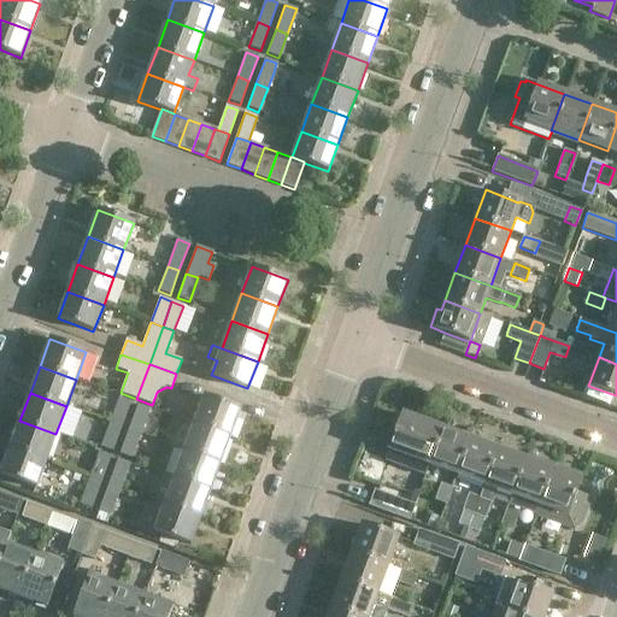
[(194,423),(230,436),(240,409),(204,395),(194,423)]
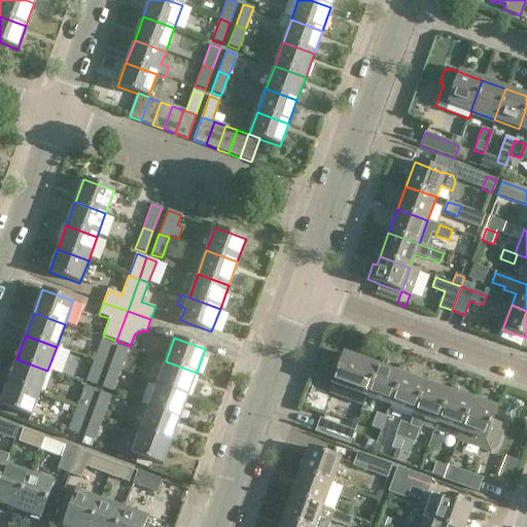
[(112,344),(102,341),(94,361),(104,364),(112,344)]
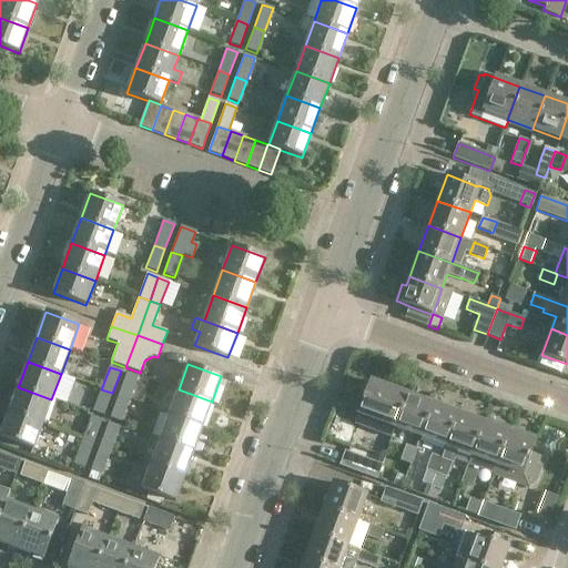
[(138,377),(127,373),(119,395),(130,399),(138,377)]
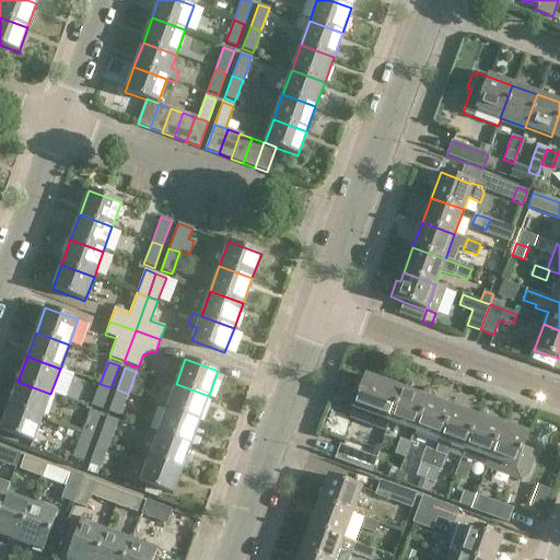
[(353,408),(350,418),(386,431),(389,422),(388,421),(400,389),(365,376),(360,374),(353,393),(358,395),(353,408)]
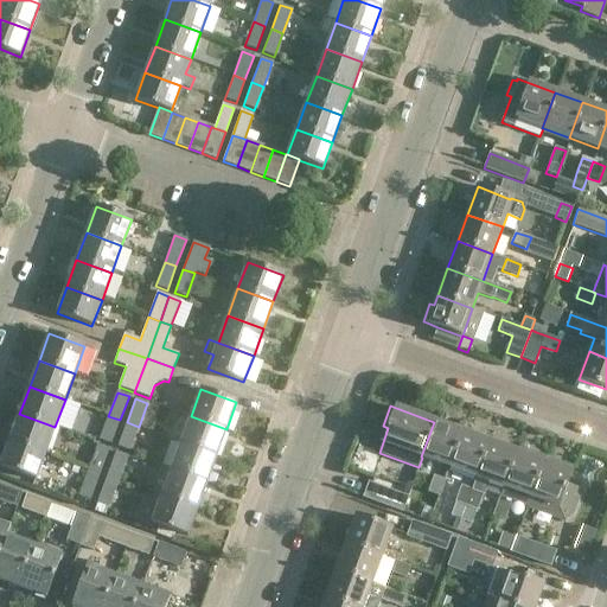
[(10,440),(45,453),(55,427),(19,414),(10,440)]
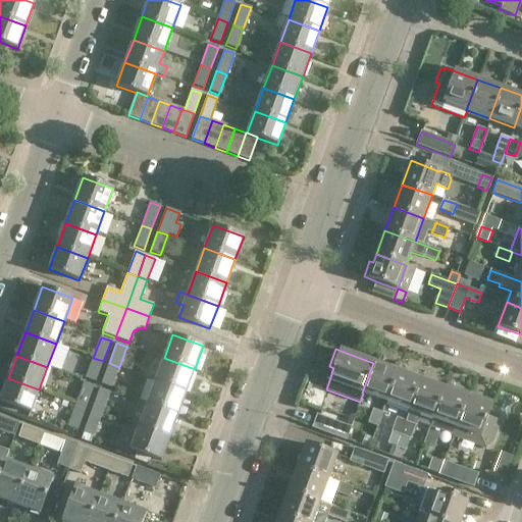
[(86,378),(95,382),(103,361),(93,358),(86,378)]
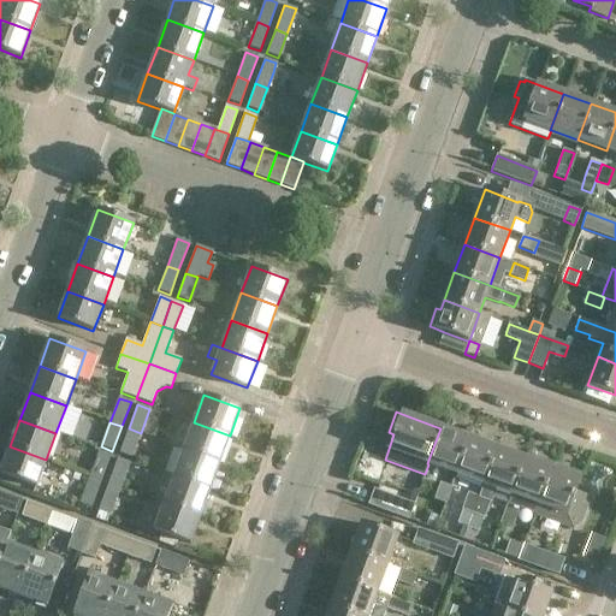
[(194,422),(184,449),(220,462),(230,436),(194,422)]
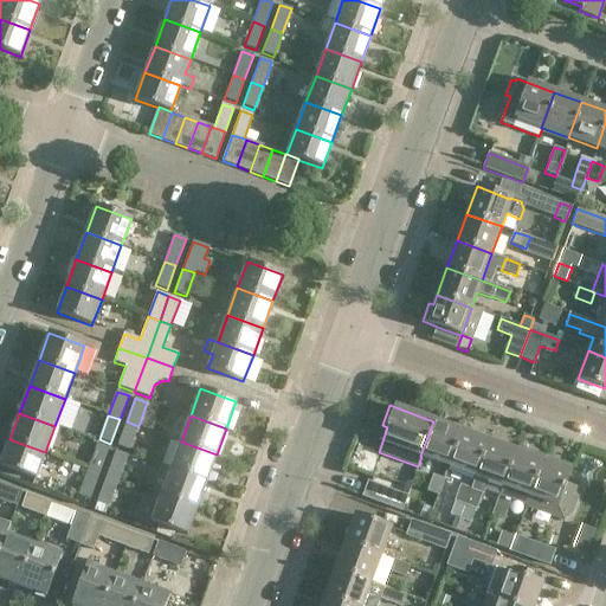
[(117,446),(129,451),(139,426),(127,421),(117,446)]
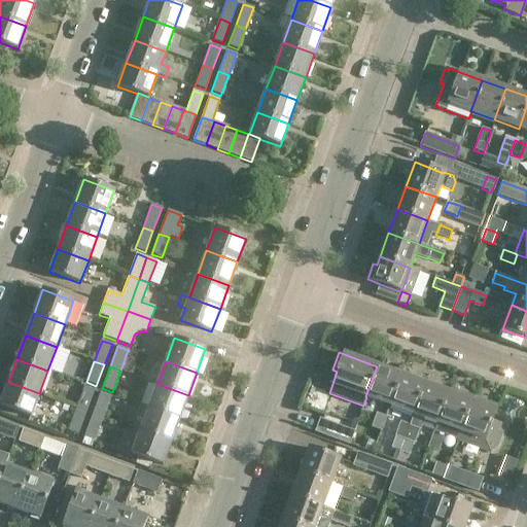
[(377,366),(365,396),(366,397),(379,401),(389,406),(400,375),(377,366)]
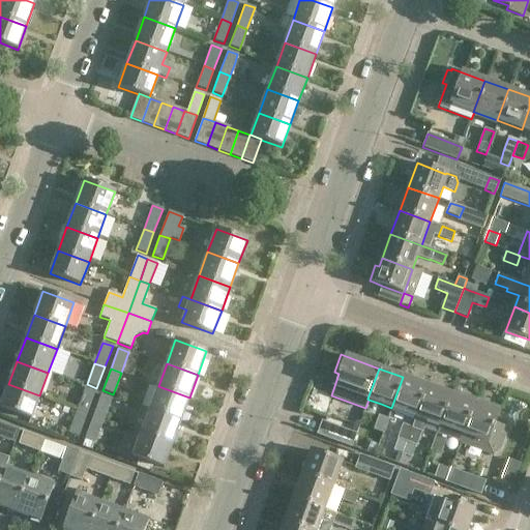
[(391,408),(415,416),(427,385),(403,377),(391,408)]
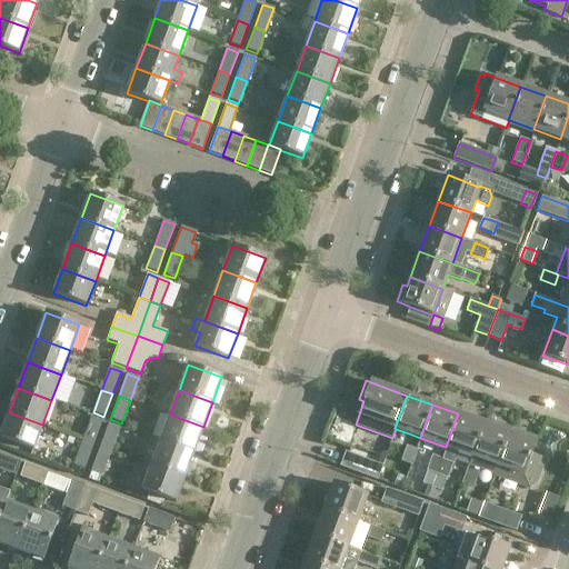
[(0,437),(33,450),(42,425),(9,412),(0,437)]
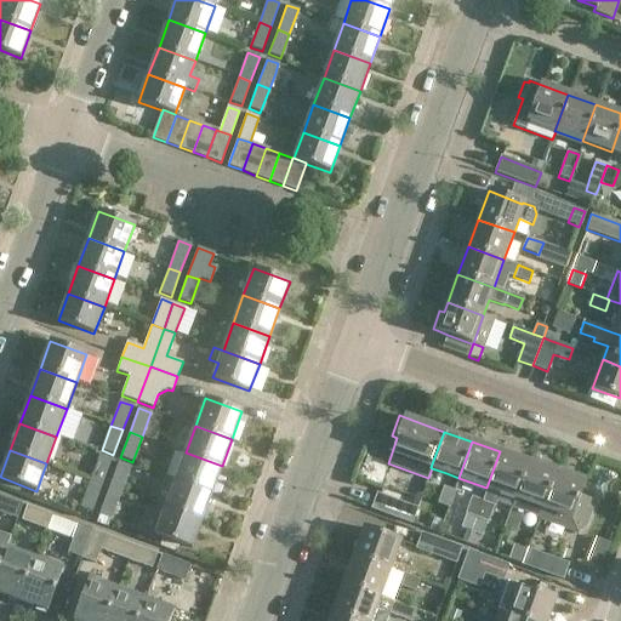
[(476,518),(469,531),(482,536),(486,523),(494,502),(511,508),(514,499),(528,462),(500,451),(486,488),(482,501),(476,518)]
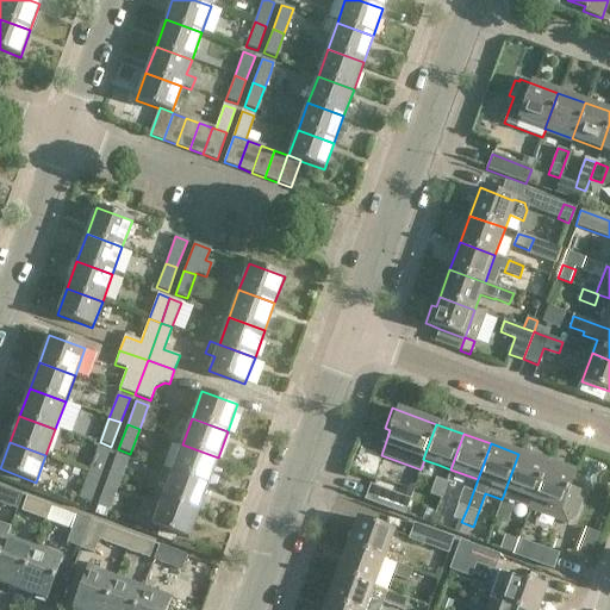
[(182,444),(172,472),(207,485),(218,458),(182,444)]
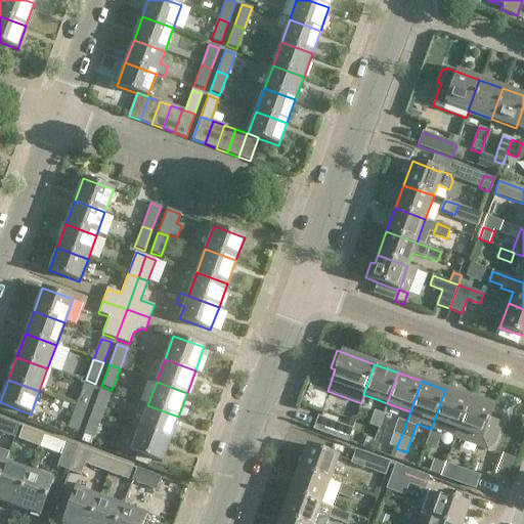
[(94,388),(84,385),(77,405),(87,408),(94,388)]
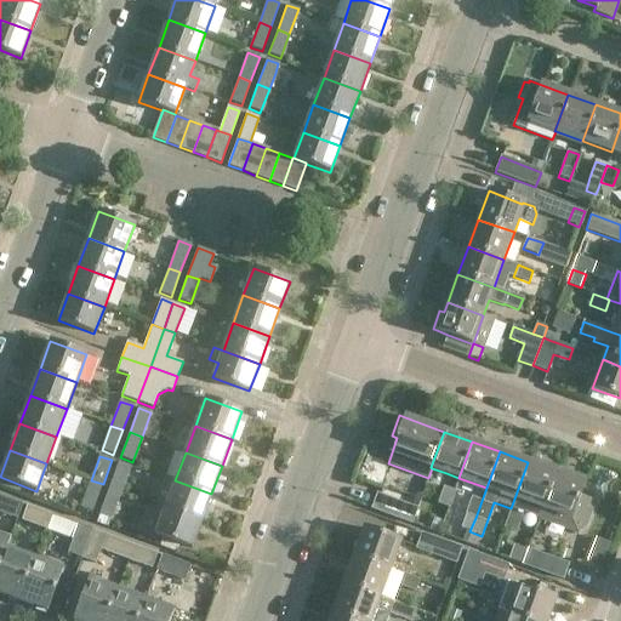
[(511,508),(503,529),(516,534),(523,512),(540,518),(557,473),(556,473),(557,468),(539,461),(537,466),(528,462),(514,499),(511,508)]
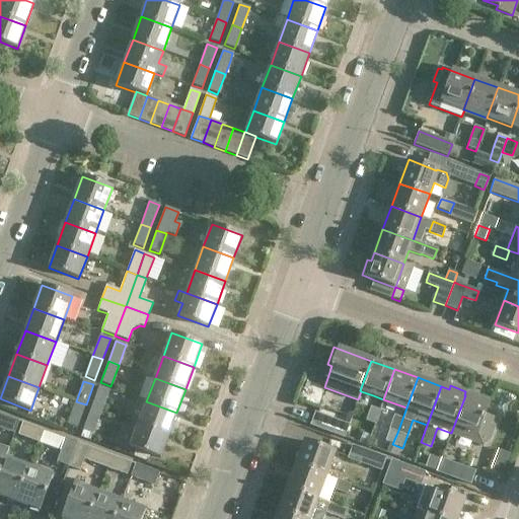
[(109,390),(98,386),(91,406),(101,411),(109,390)]
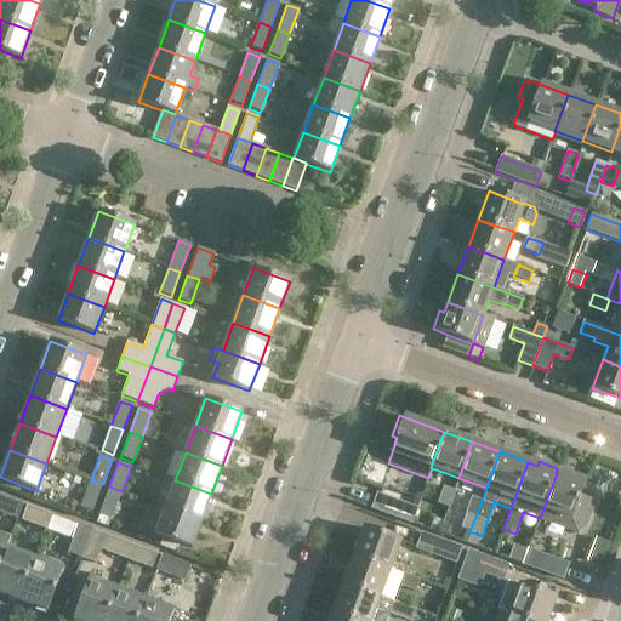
[(557,473),(540,518),(539,519),(577,534),(581,525),(585,528),(592,510),(587,507),(590,500),(580,496),(585,483),(584,483),(585,478),(567,472),(565,476),(557,473)]
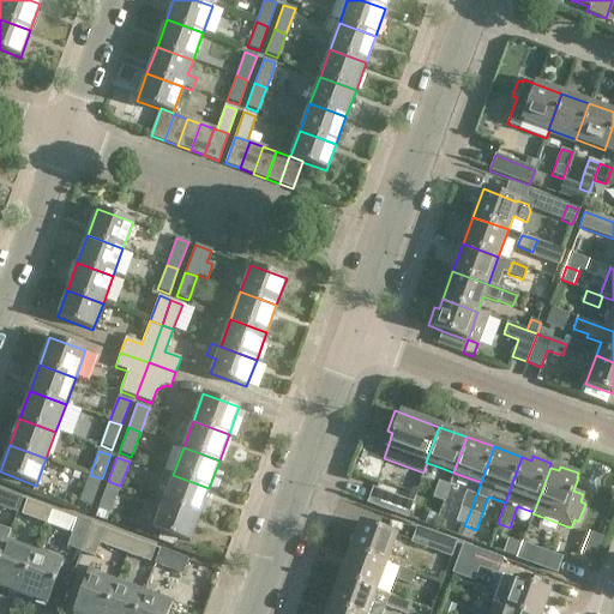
[(79,503),(91,507),(102,479),(90,475),(79,503)]
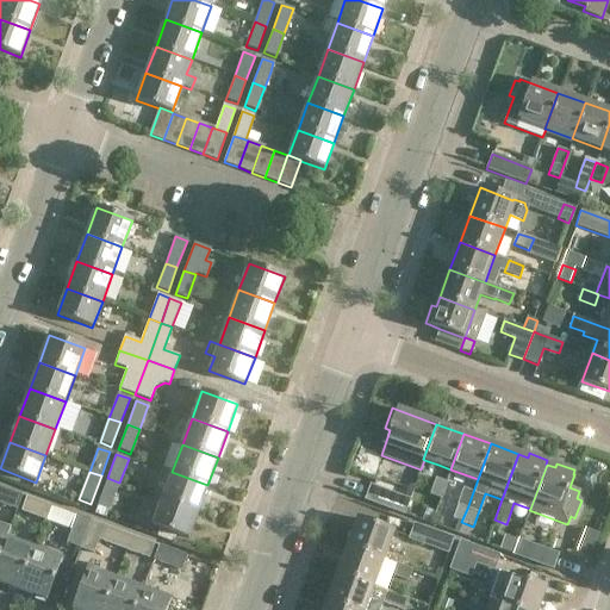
[(172,472),(162,498),(198,511),(207,485),(172,472)]
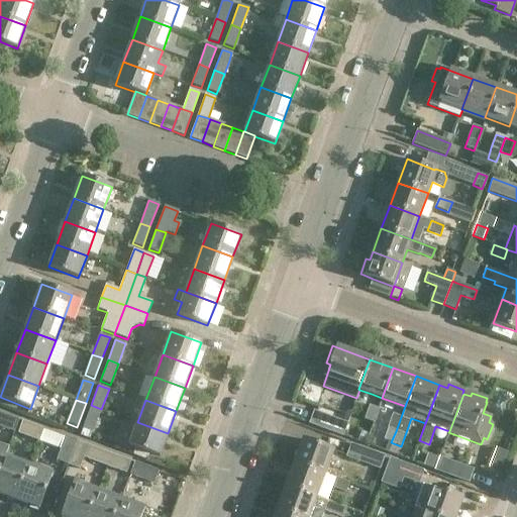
[(82,429),(92,432),(101,409),(91,405),(82,429)]
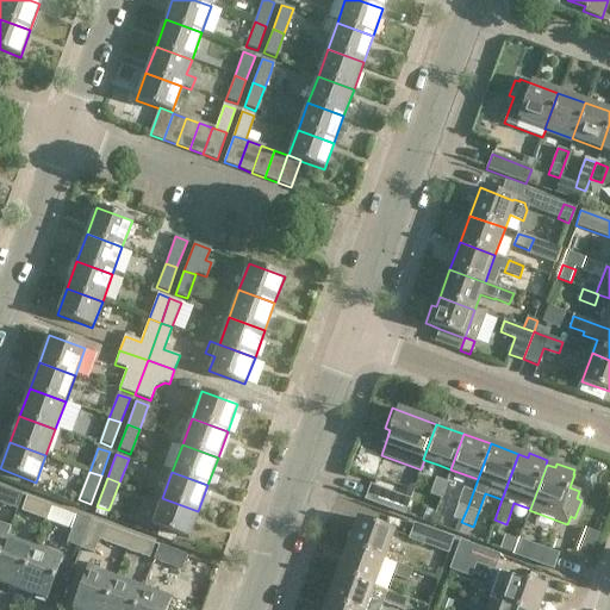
[(436,479),(430,496),(440,499),(446,483),(436,479)]
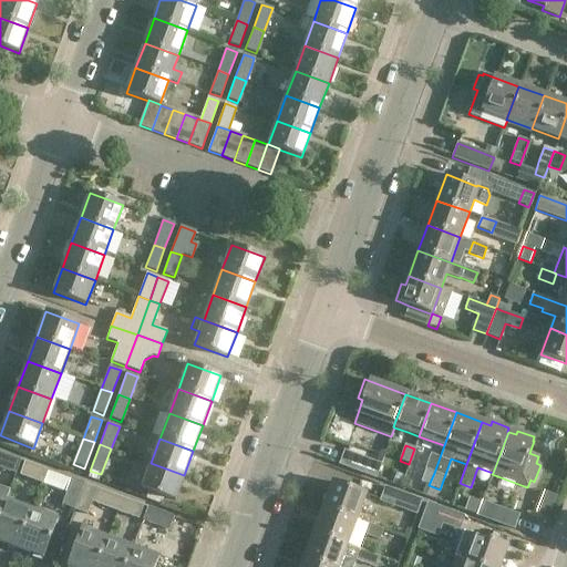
[(381,464),(344,451),(339,464),(375,478),(381,464)]
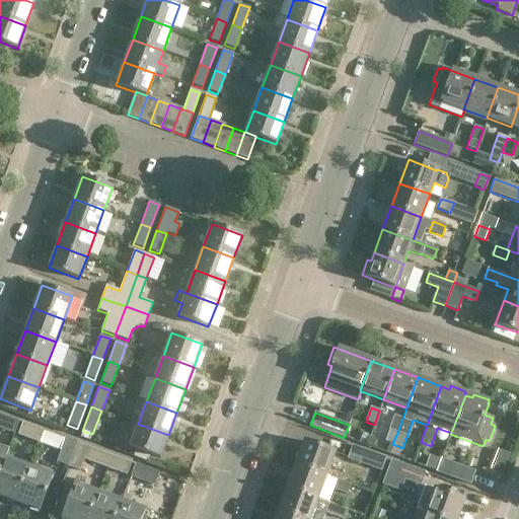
[(0,428),(14,434),(18,421),(0,414),(0,428)]
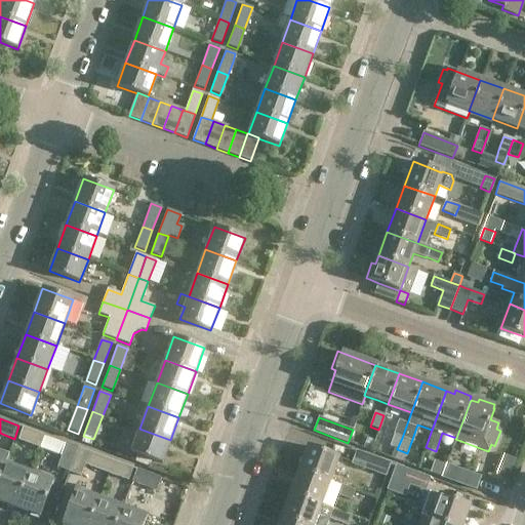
[(399,421),(390,446),(397,449),(402,438),(407,423),(399,421)]
